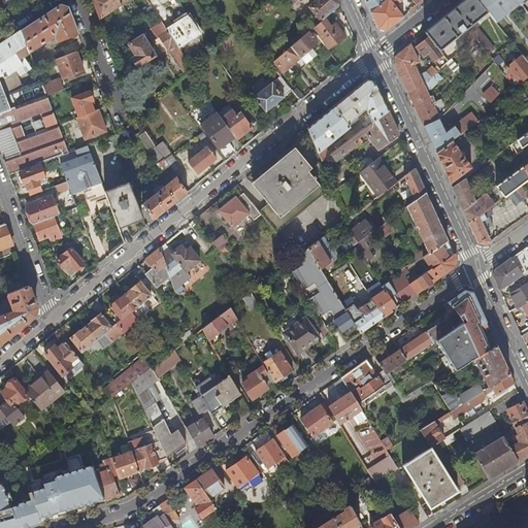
[(92,0),(99,18),(126,0),(92,0)]
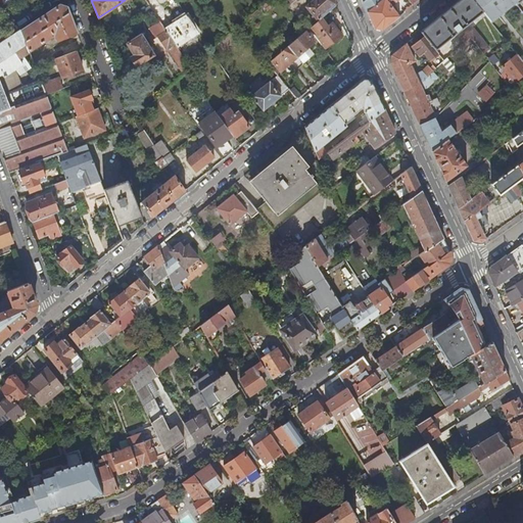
[(268,9),(272,5),(268,0),(267,0),(264,4),(268,9)]
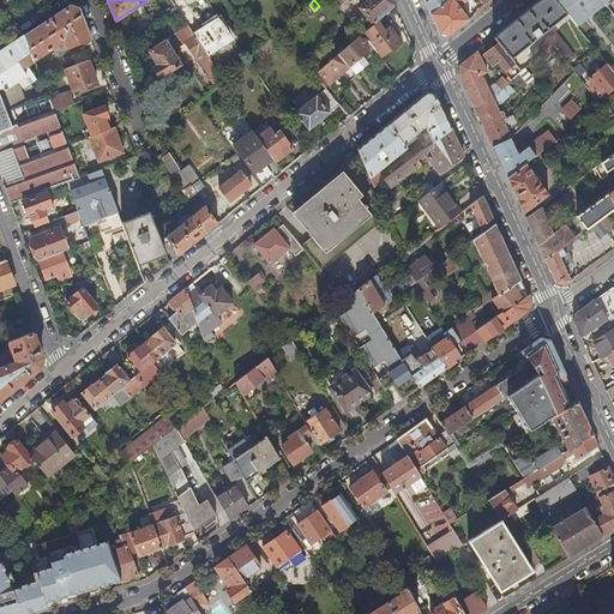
[(395,5),(391,0),(367,0),(359,8),(372,24),(377,20),(395,5)]
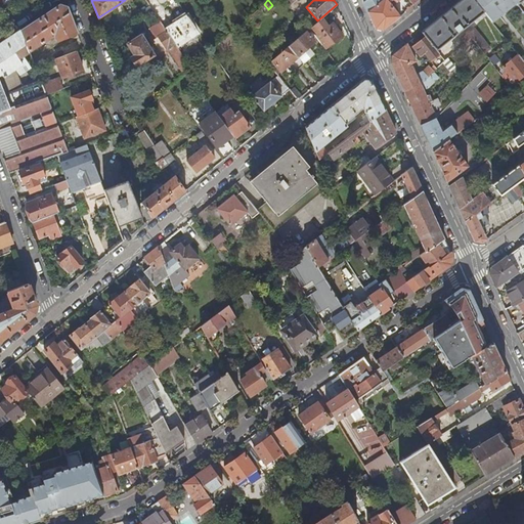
[(365,0),(363,2),(367,11),(382,0),(365,0)]
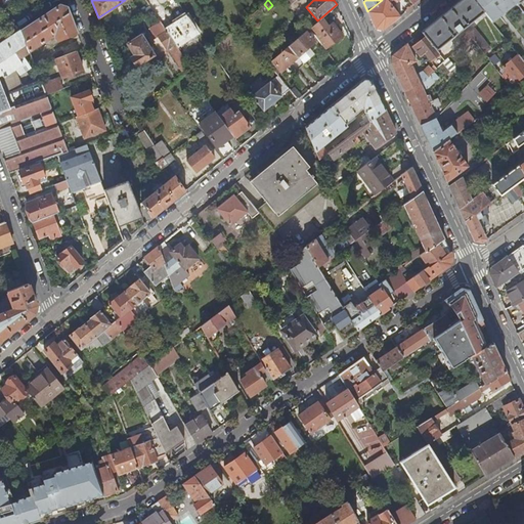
[(382,0),(367,11),(372,18),(376,30),(383,31),(401,16),(390,2),(392,0),(407,0),(413,6),(420,0),(382,0)]
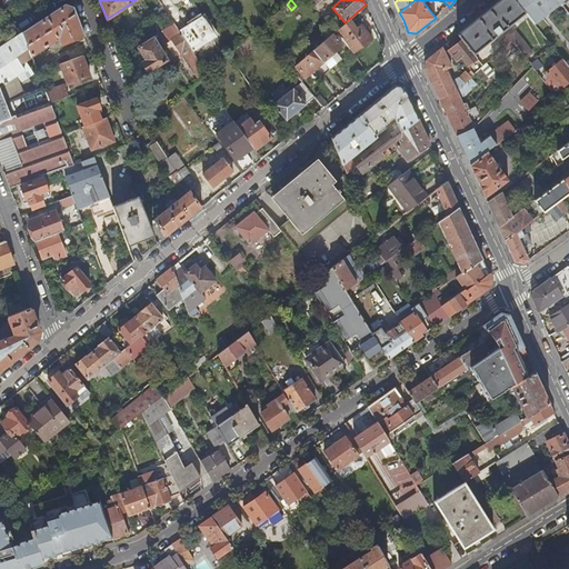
[(500,0),(478,19),(458,35),(463,40),(475,55),(526,13),(515,0),(500,0)]
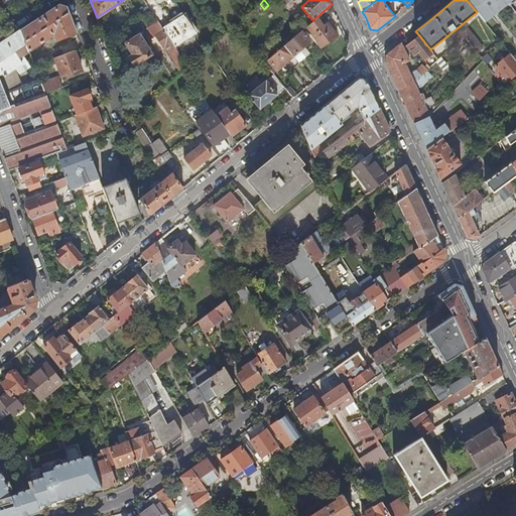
[(515,12),(510,4),(506,0),(474,0),(484,11),(488,8),(483,1),(484,0),(501,0),(502,0),(498,3),(515,26),(515,12)]
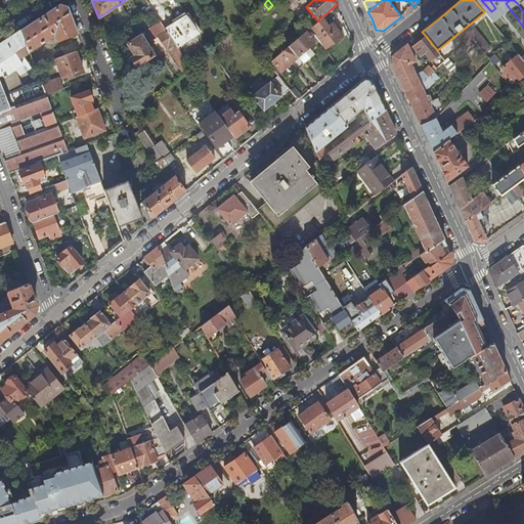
[(60,4),(22,31),(30,52),(52,37),(54,40),(56,39),(58,42),(78,34),(76,28),(68,7),(60,4)]
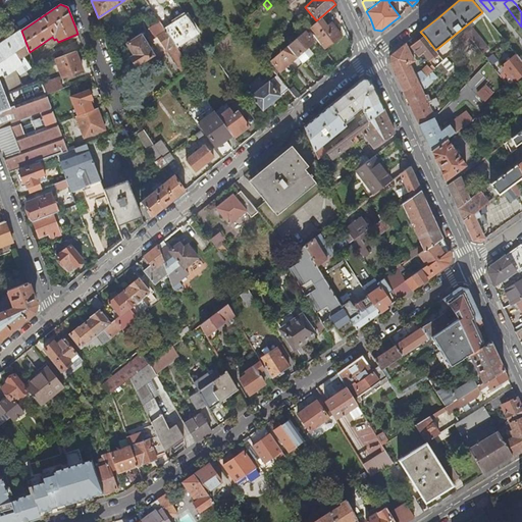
[(164,28),(165,30),(174,44),(196,30),(186,13),(164,28)]
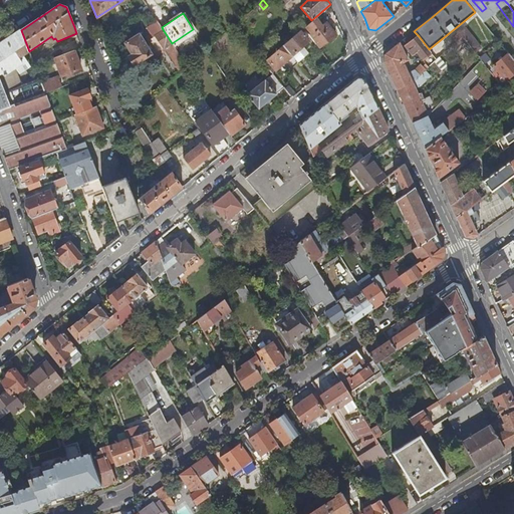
[(315,17),(311,20),(304,27),(308,33),(318,47),(335,34),(327,22),(322,26),(315,17)]
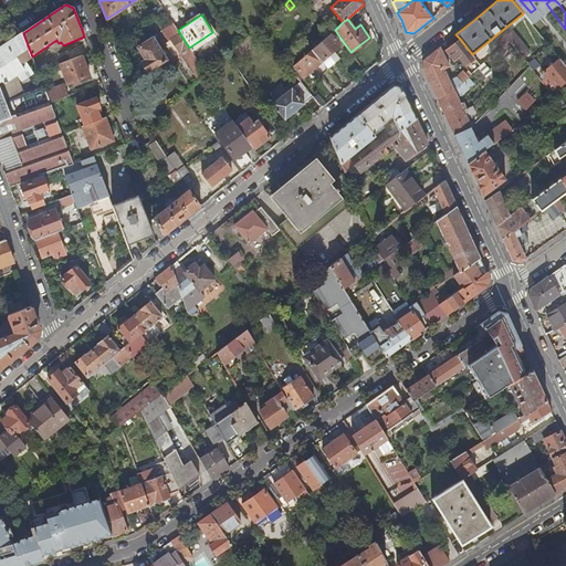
[(339,37),(335,30),(313,49),(322,61),(335,50),(341,44),(336,40),(339,37)]
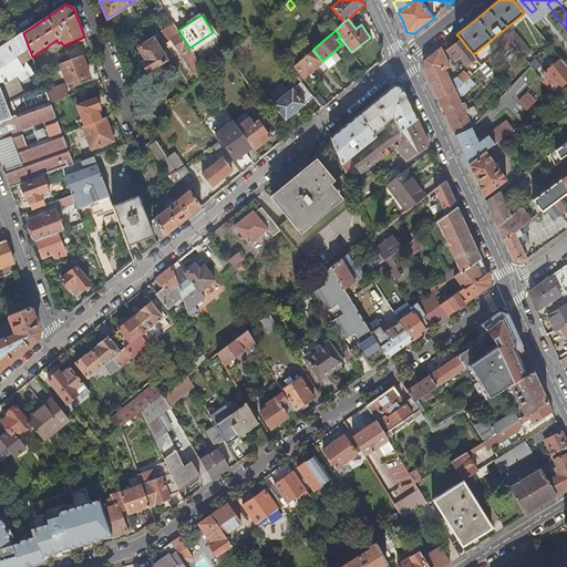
[(171,39),(198,81),(203,76),(206,73),(189,48),(179,32),(171,39)]
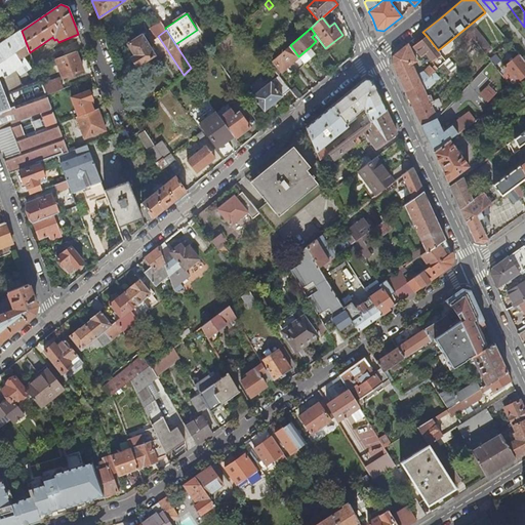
[(477,42),(486,53),(491,49),(476,30),(454,46),(457,50),(462,47),(474,38),(477,42)]
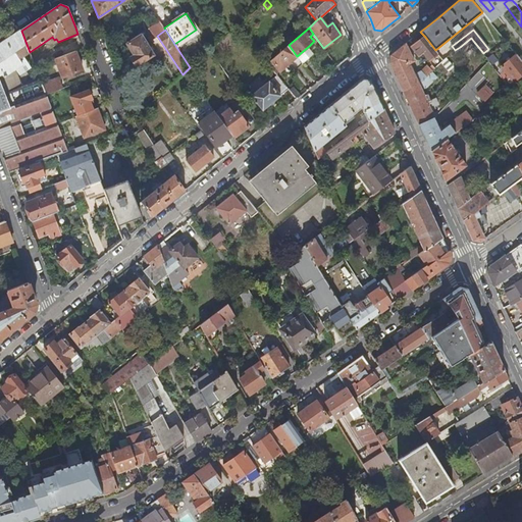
[(16,34),(0,44),(0,68),(3,76),(4,76),(15,69),(18,73),(19,73),(31,66),(24,55),(30,52),(21,31),(16,34)]
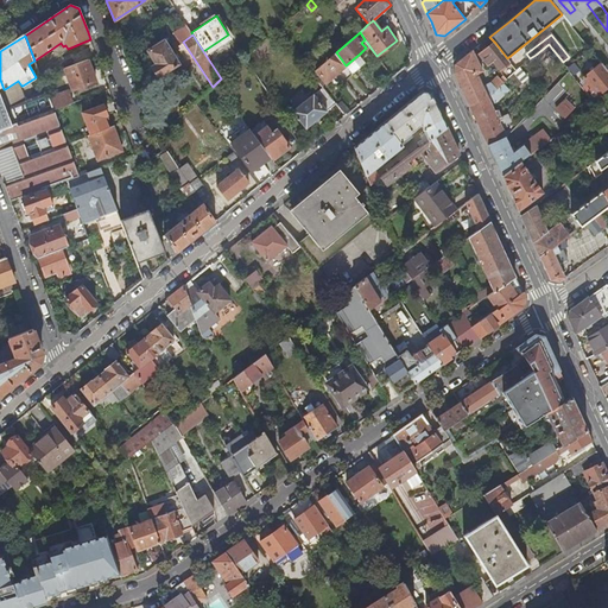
[(178,63),(164,39),(147,51),(153,59),(149,63),(157,77),(178,63)]
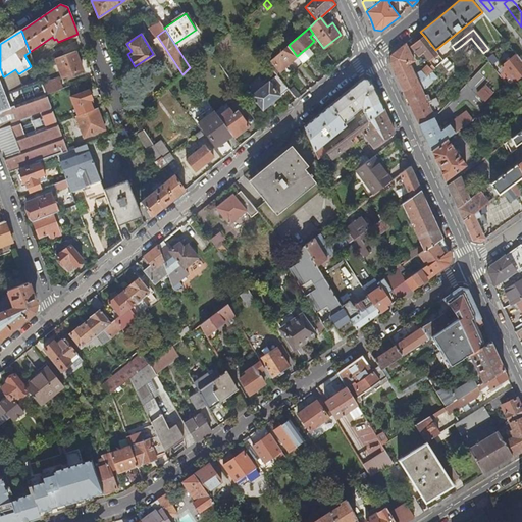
[(425,37),(414,46),(412,47),(419,56),(424,52),(430,59),(437,54),(438,53),(435,50),(425,37)]
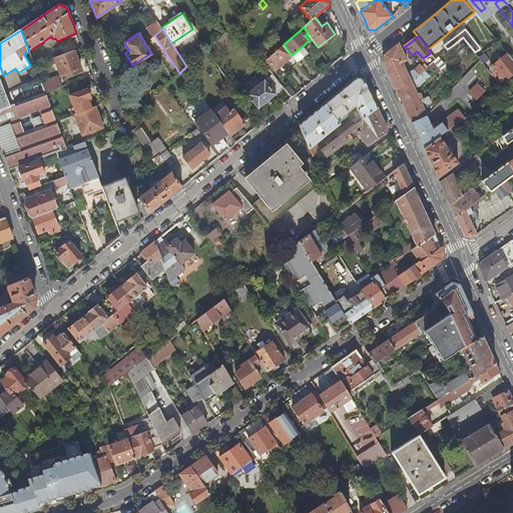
[(455,50),(466,41),(463,37),(452,46),(455,50)]
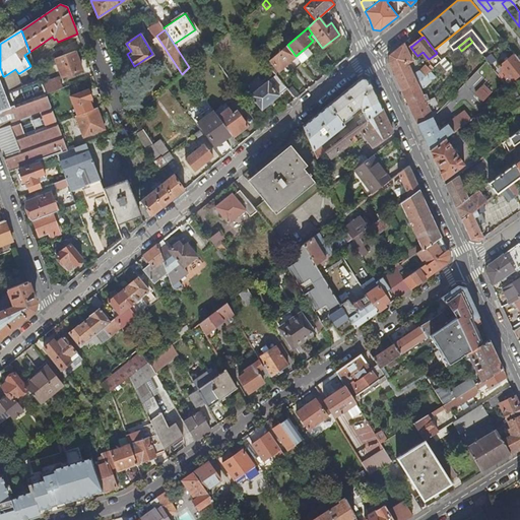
[(420,71),(413,74),(408,64),(412,61),(404,44),(400,47),(390,55),(389,63),(402,90),(417,83),(426,76),(431,71),(434,68),(432,65),(429,68),(426,65),(420,71)]
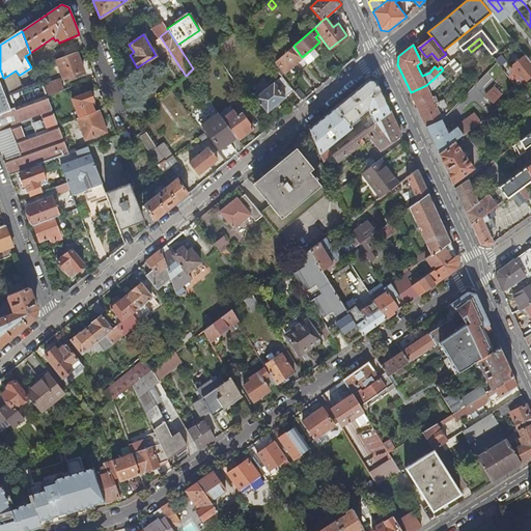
[(302,57),(294,46),(277,60),(272,64),(281,75),(296,62),(302,70),(308,64),(302,57)]
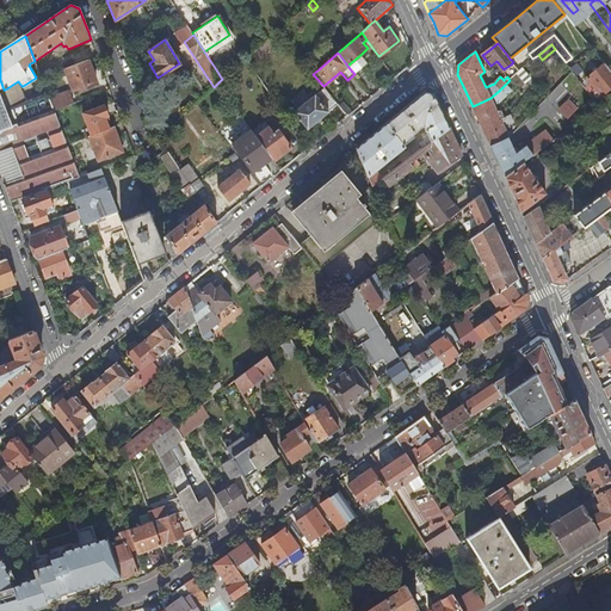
[(362,54),(347,66),(355,74),(363,67),(359,62),(364,57),(362,54)]
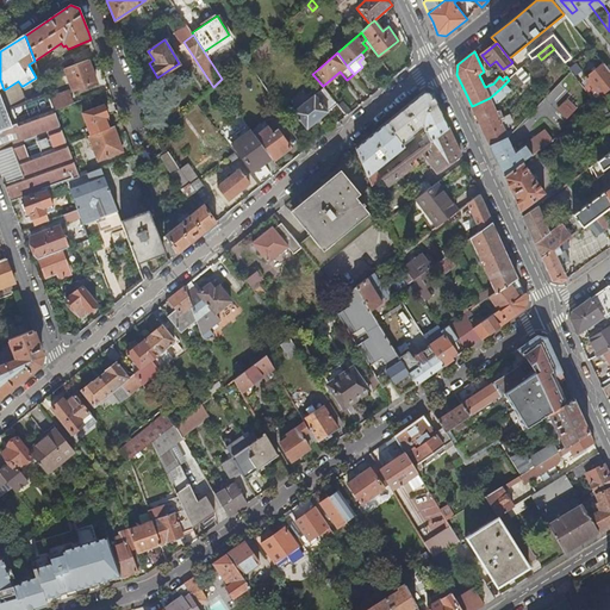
[(87,58),(64,68),(73,89),(78,88),(87,85),(97,81),(87,58)]
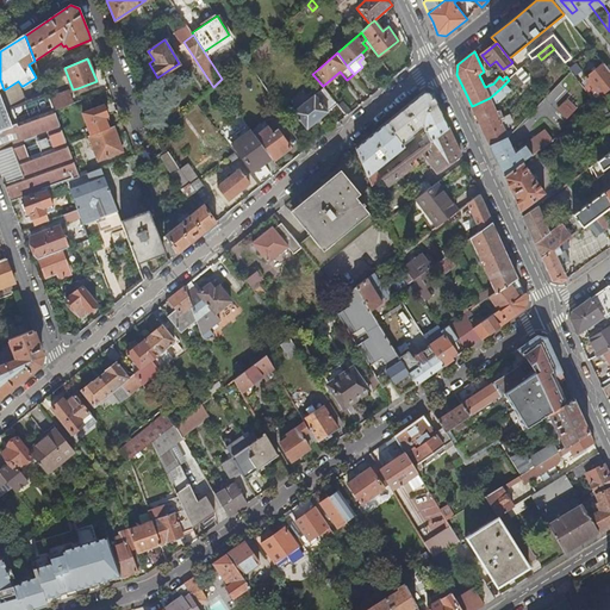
[(609,87),(609,72),(604,64),(586,78),(595,88),(589,92),(595,100),(609,87)]
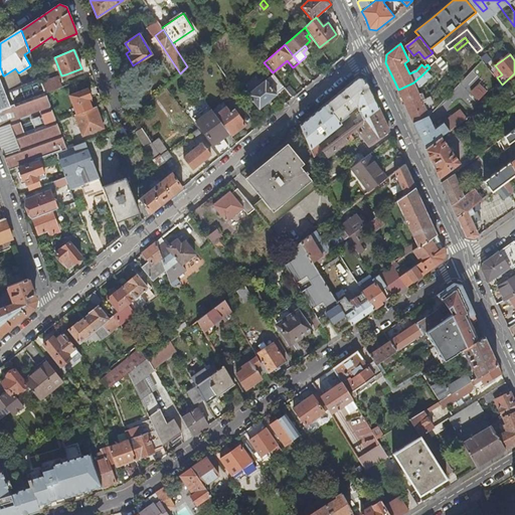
[(441,57),(438,60),(436,62),(442,70),(447,65),(441,57)]
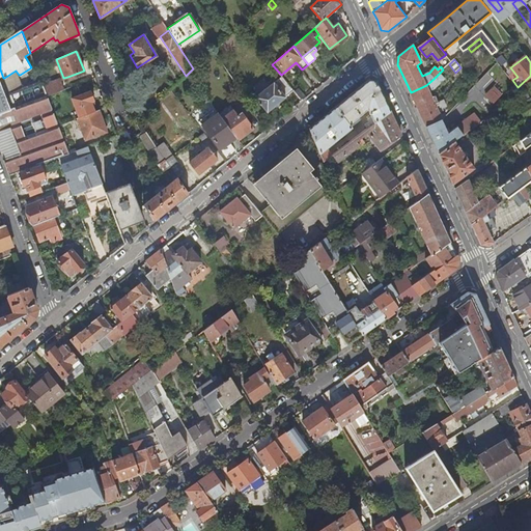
[(449,64),(446,67),(453,76),(456,73),(455,73),(449,64)]
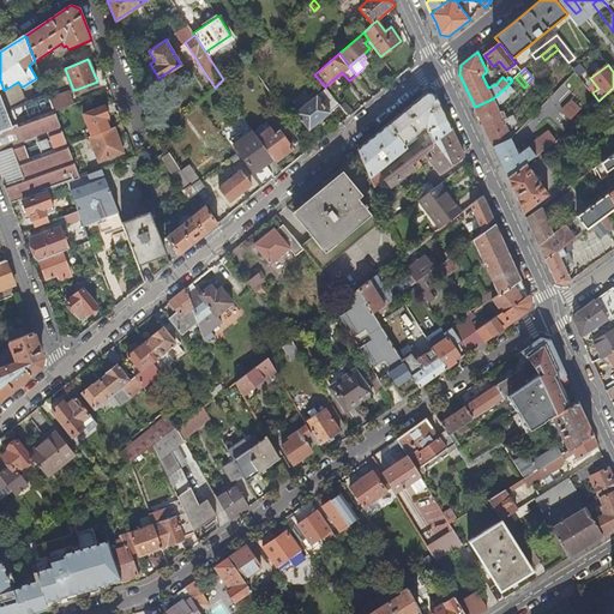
[(4,186),(10,203),(36,193),(46,190),(79,176),(54,110),(49,98),(47,94),(12,107),(11,106),(5,90),(4,90),(0,80),(0,150),(12,146),(24,178),(4,186)]
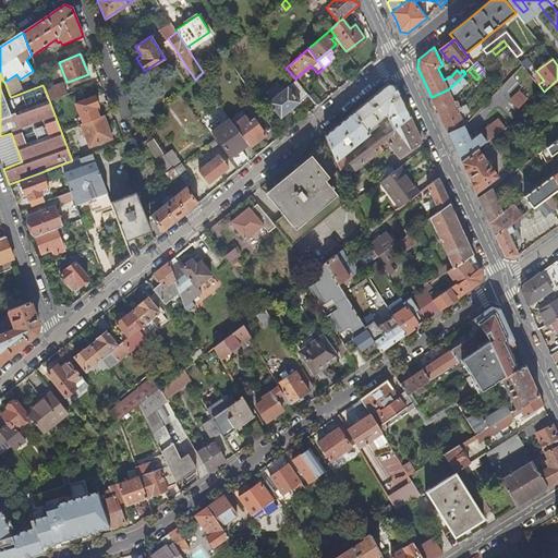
[(16,74),(4,82),(10,96),(23,92),(16,74)]
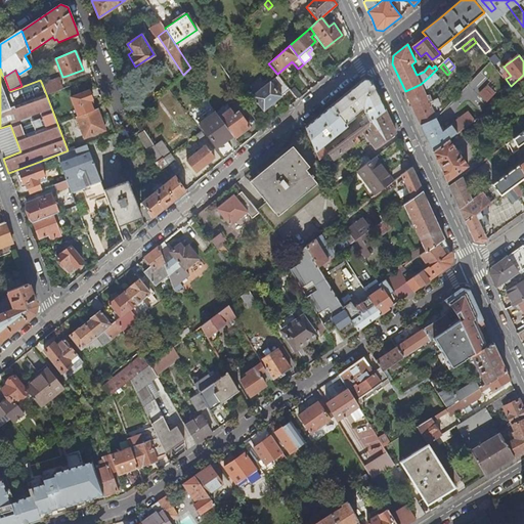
[(411,106),(421,125),(436,118),(433,112),(437,110),(436,107),(441,104),(437,98),(430,102),(424,90),(429,88),(439,78),(434,72),(429,77),(421,84),(405,91),(411,106)]
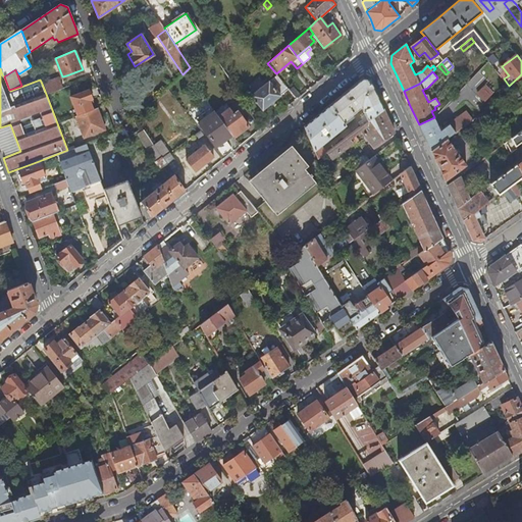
[(280,94),(288,88),(276,74),(251,95),(263,109),(280,95),(280,94)]
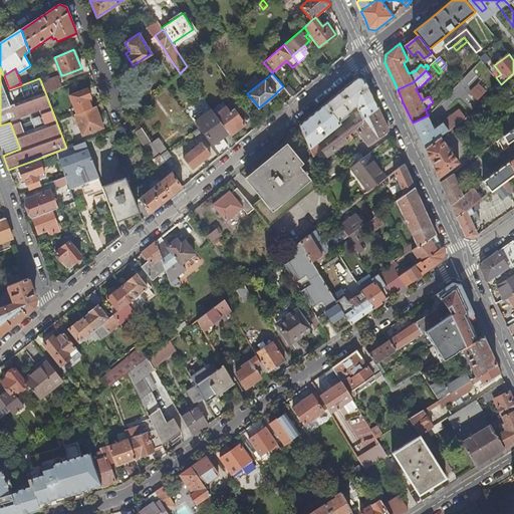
[(45,92),(61,86),(58,76),(41,82),(45,92)]
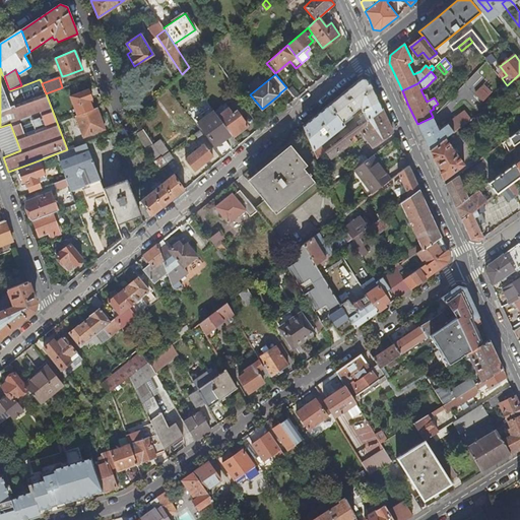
[(360,126),(383,109),(374,90),(369,79),(362,78),(337,99),(303,126),(317,158),(325,151),(320,144),(353,117),(351,114),(362,106),(365,113),(361,116),(362,119),(358,122),(360,126)]
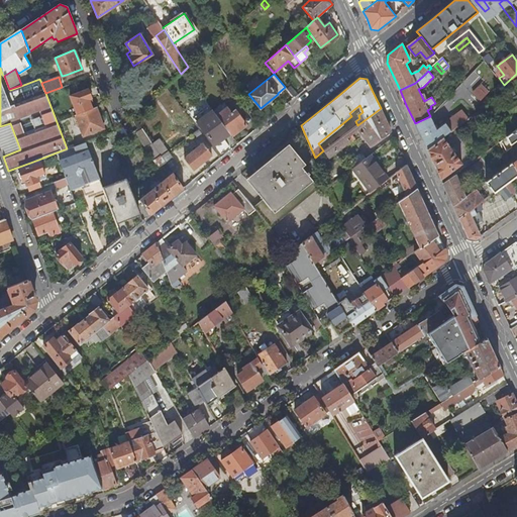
[(294,98),(298,94),(291,85),(287,88),(294,98)]
